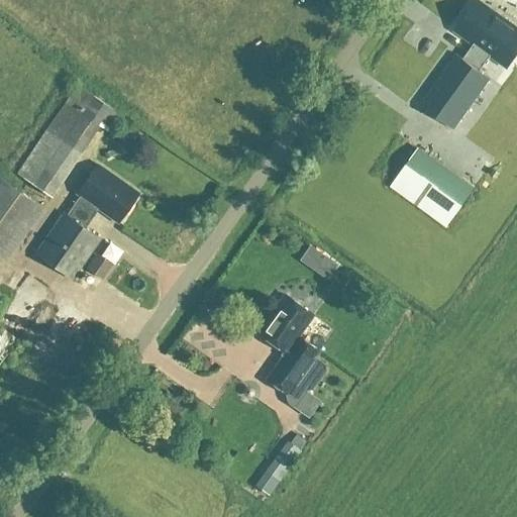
[(453,128),(490,78),(480,71),(491,55),(507,67),(516,52),(516,29),(477,1),(456,30),(475,43),(463,59),(456,54),(456,55),(421,105),(453,128)]
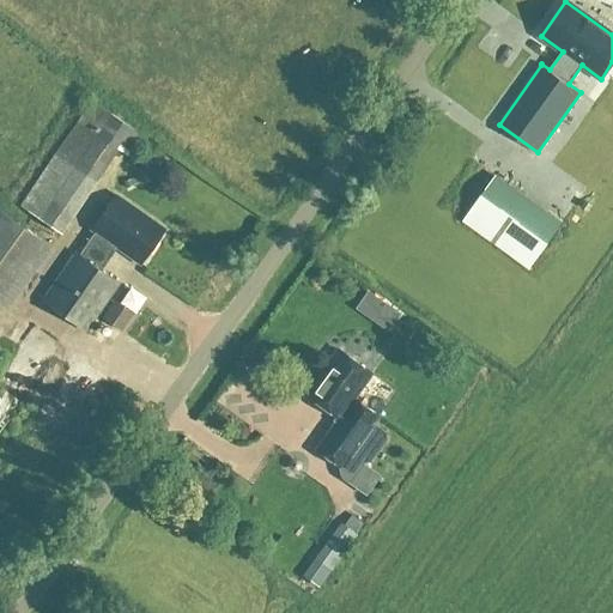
[(134,158),(149,137),(92,99),(22,202),(62,234),(120,150),(134,158)]
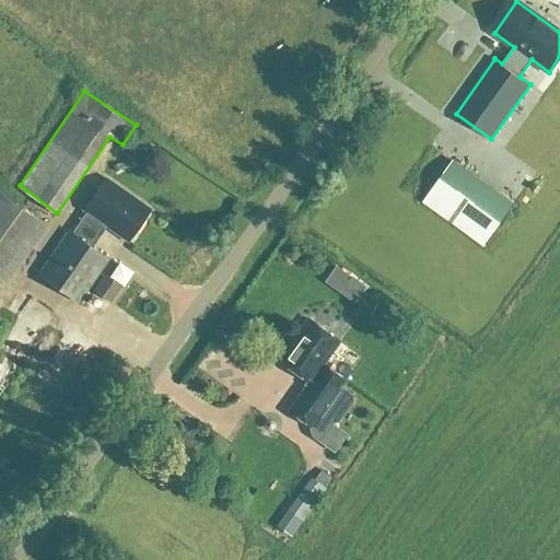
[(138,152),(149,136),(138,129),(127,144),(138,152)]
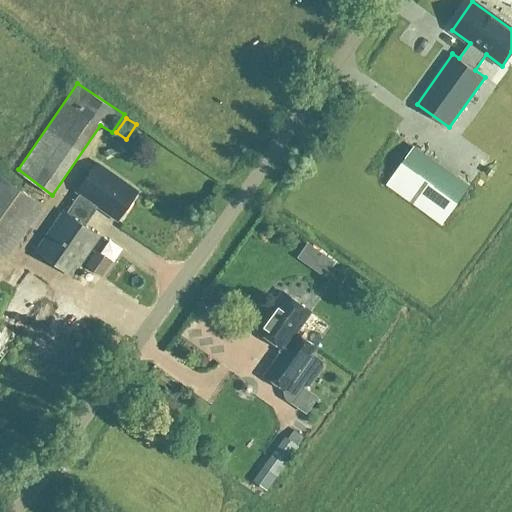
[(442,225),(471,186),(414,146),(386,184),(442,225)]
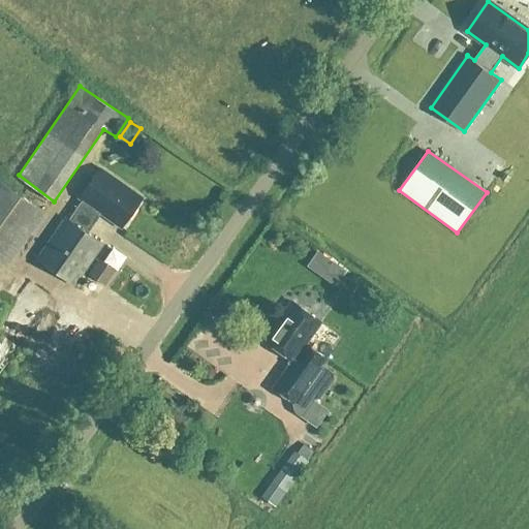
[(121,227),(142,197),(99,168),(79,197),(82,199),(68,219),(66,218),(37,258),(74,285),(103,244),(88,232),(100,213),(121,227)]
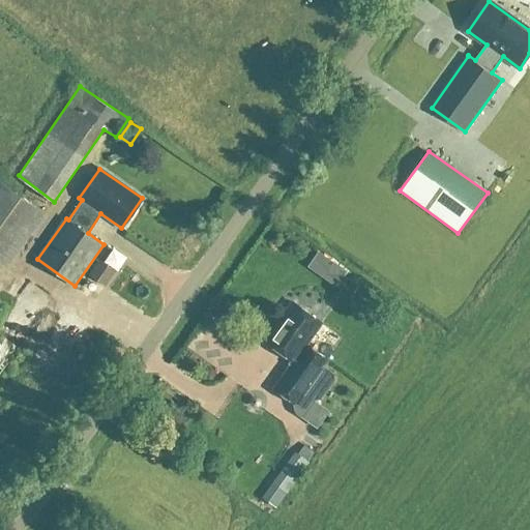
[(0,175),(0,254),(6,259),(45,209),(0,175)]
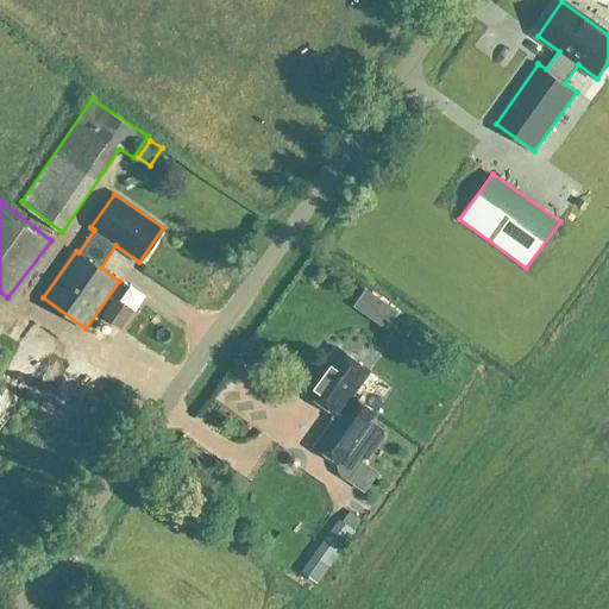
[(127,325),(133,302),(115,299),(110,320),(127,325)]
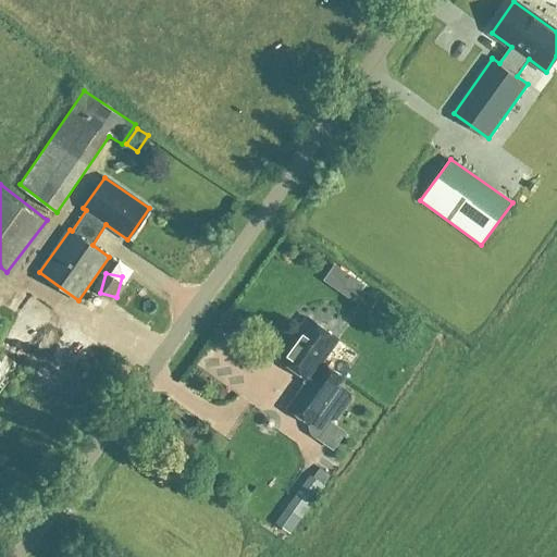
[(0,379),(8,384),(42,326),(24,316),(0,354),(0,379)]
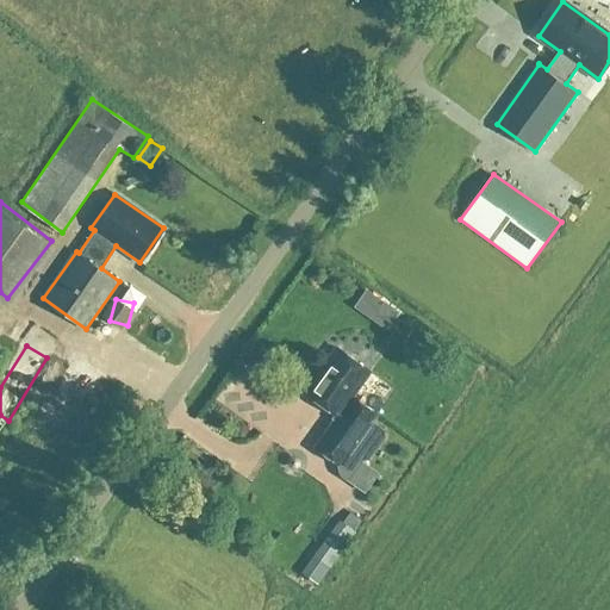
[(371,422),(377,414),(353,397),(371,373),(336,348),(304,393),(336,417),(315,448),(341,466),(340,470),(341,474),(347,478),(361,458),(368,456),(383,437),(380,429),(371,422)]
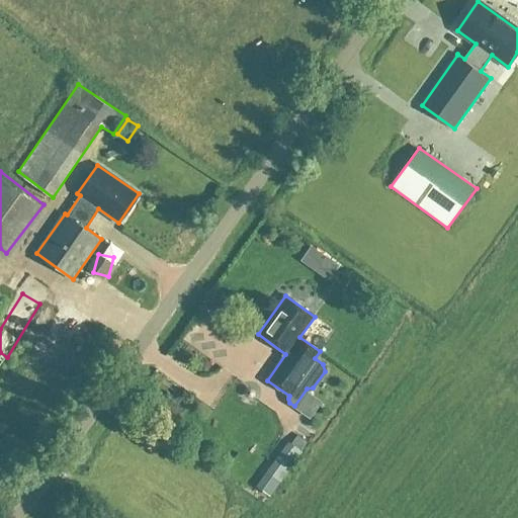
[(279,483),(301,451),(291,445),(269,477),(279,483)]
